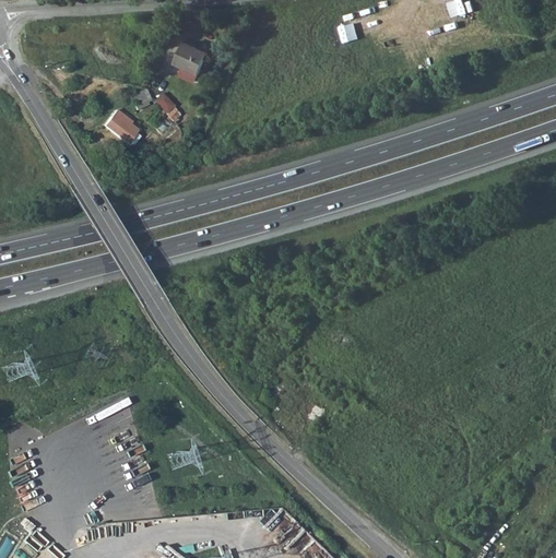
[(201,66),(208,51),(184,42),(178,55),(201,66)]
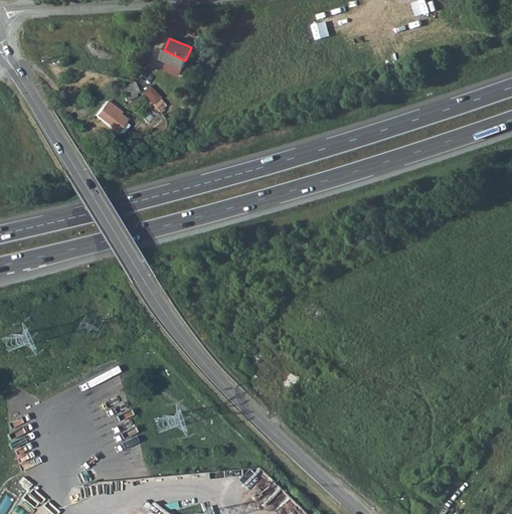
[(161,56),(182,65),(185,60),(164,50),(161,56)]
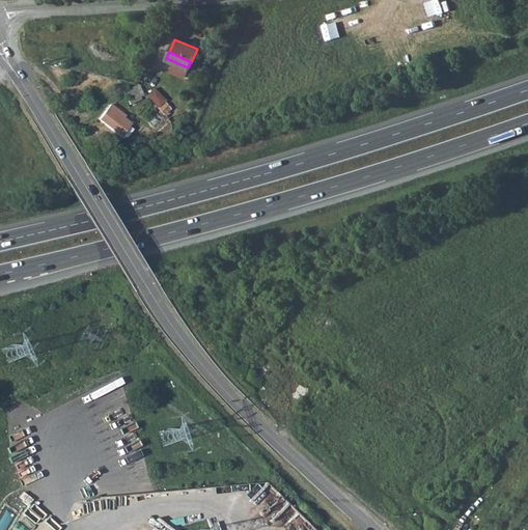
[(143,66),(135,82),(147,89),(157,71),(151,68),(150,70),(143,66)]
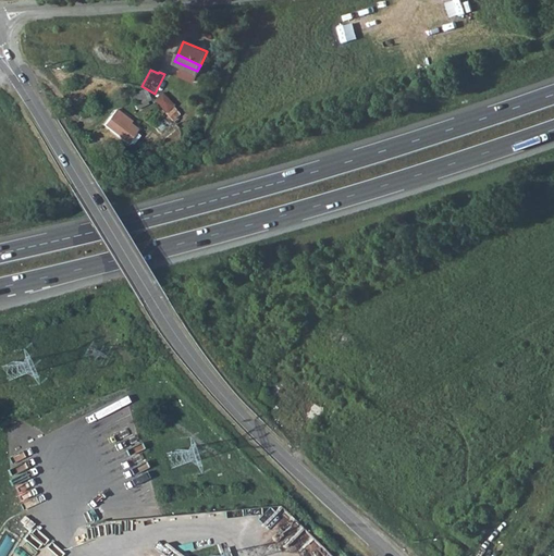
[(138,88),(127,94),(131,102),(143,97),(138,88)]
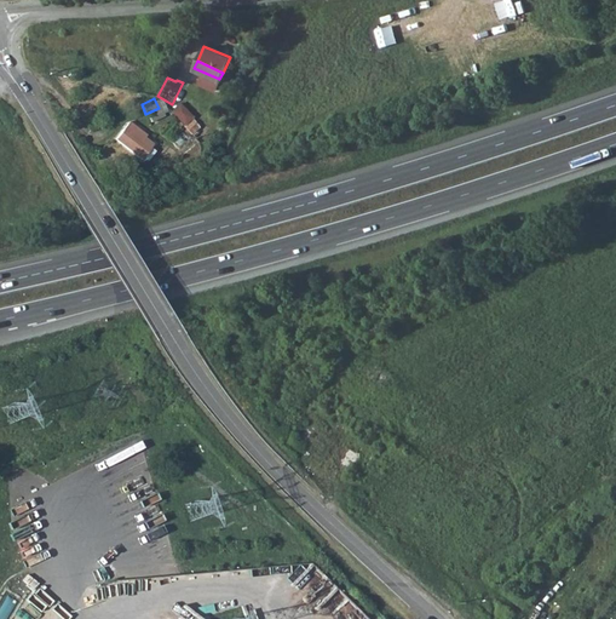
[(182,126),(190,116),(176,103),(167,113),(182,126)]
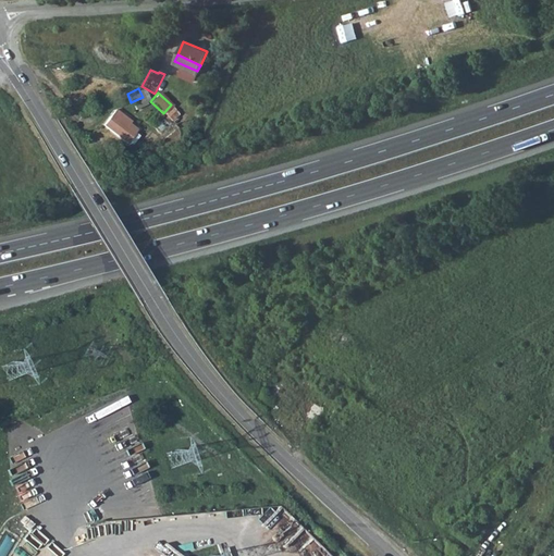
[(143,97),(131,102),(133,109),(134,110),(146,104),(143,97)]
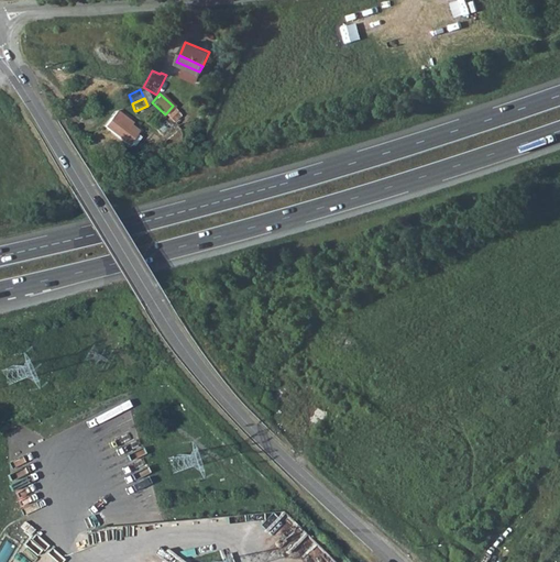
[(125,107),(129,113),(134,110),(132,103),(125,107)]
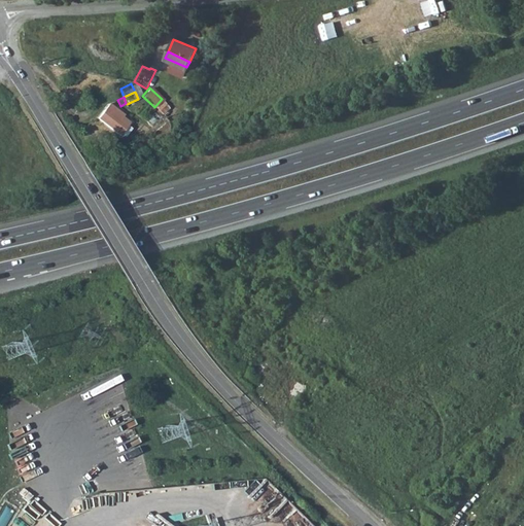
[(108,103),(96,119),(116,135),(118,132),(124,136),(129,127),(125,124),(128,120),(124,116),(125,115),(108,103)]
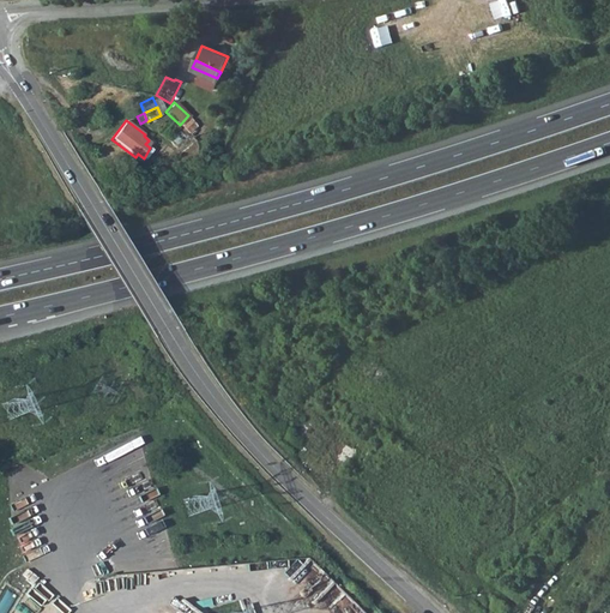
[(340,474),(357,449),(344,442),(327,464),(340,474)]
